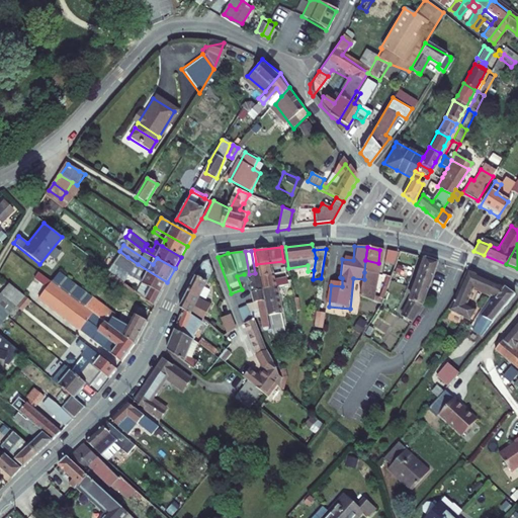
[(385,251),(383,264),(394,267),(398,254),(385,251)]
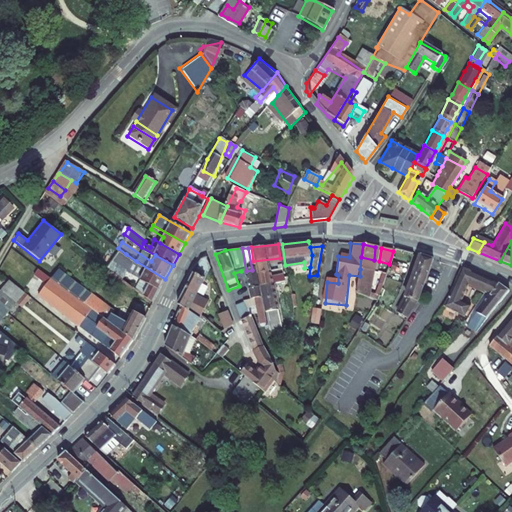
[(142,275),(134,289),(152,302),(165,279),(136,261),(126,254),(121,260),(142,275)]
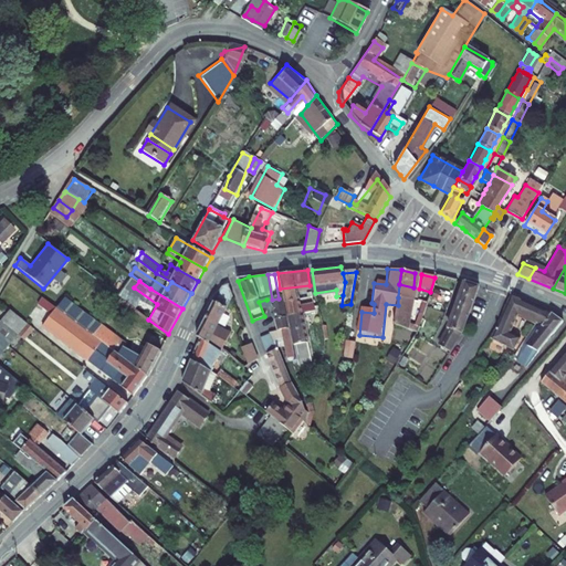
[(478,289),(479,284),(463,281),(451,329),(440,345),(450,352),(469,324),(478,289)]
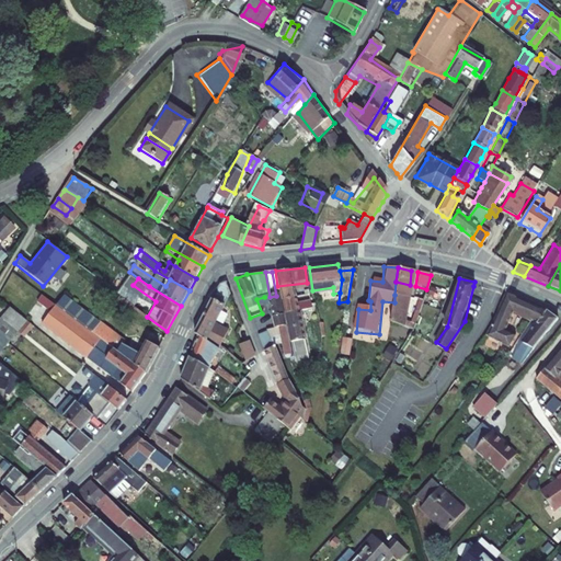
[(396,282),(395,295),(409,299),(410,285),(396,282)]
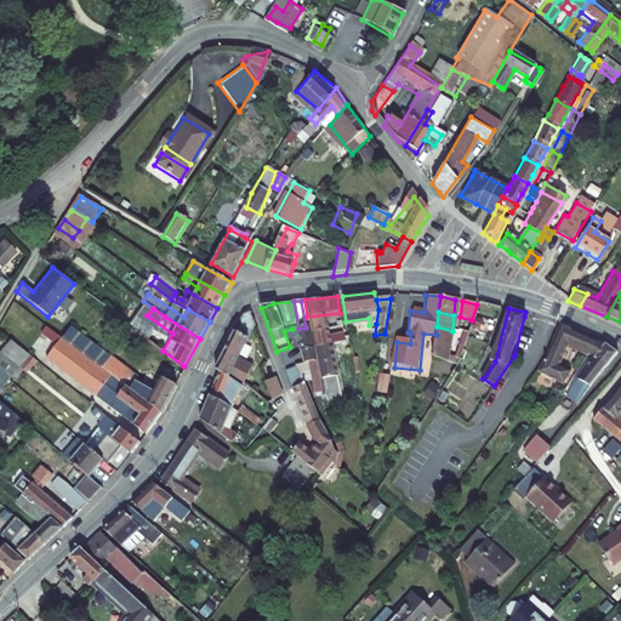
[(325,331),(326,330),(324,322),(340,319),(340,313),(307,317),(311,332),(325,331)]
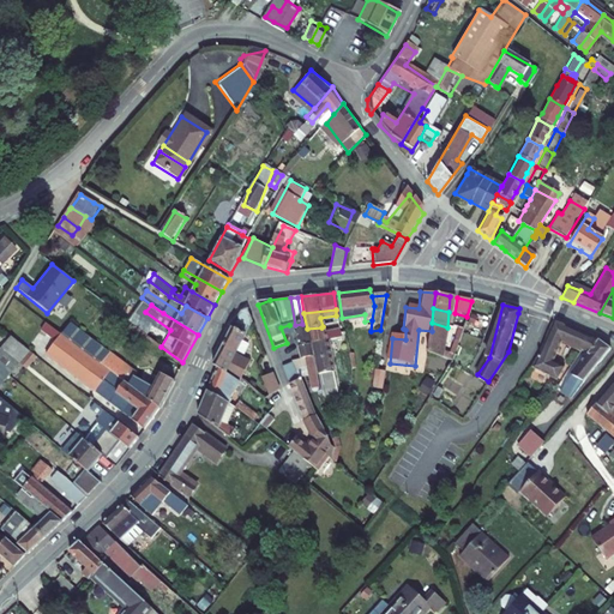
[(235,379),(247,361),(235,350),(251,324),(244,311),(215,362),(220,366),(235,379)]
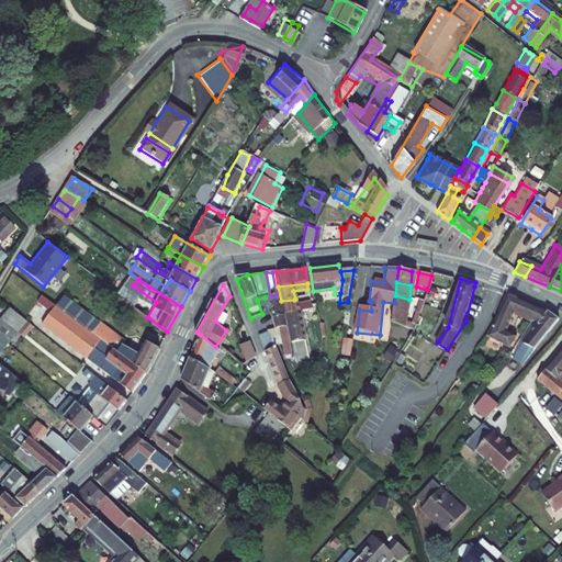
[(504,298),(492,325),(494,326),(489,338),(507,347),(514,336),(506,332),(516,311),(539,322),(548,312),(519,298),(520,295),(507,290),(504,298)]
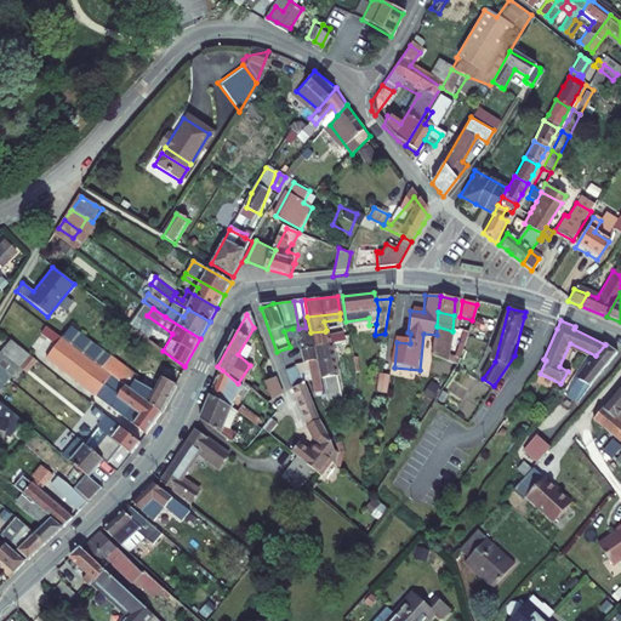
[(126,387),(119,382),(112,376),(102,369),(60,337),(43,324),(36,334),(52,346),(45,357),(95,394),(101,387),(110,394),(104,402),(103,403),(143,433),(159,411),(126,387)]
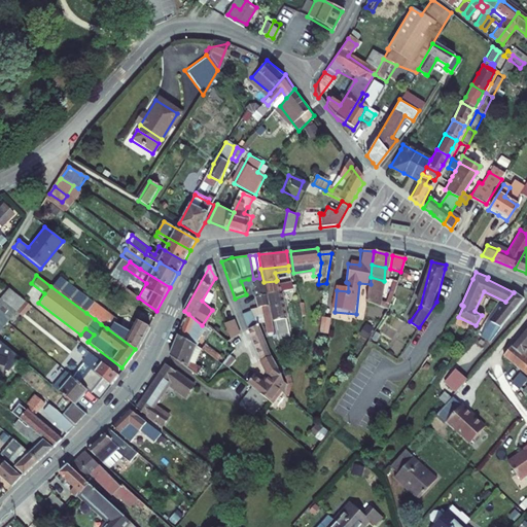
[(95,302),(59,275),(50,286),(86,313),(95,302)]
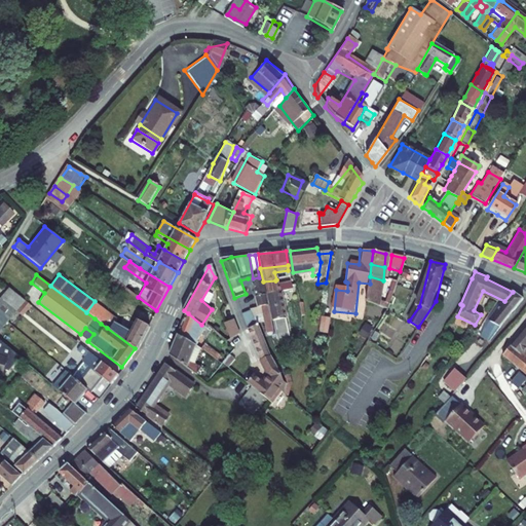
[(382,293),(383,280),(370,276),(370,284),(369,289),(382,293)]
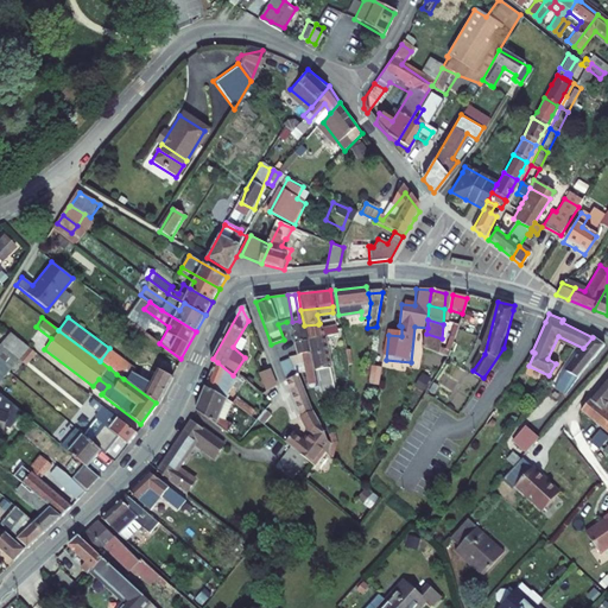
[(308,359),(299,321),(292,322),(286,322),(296,362),(308,359)]
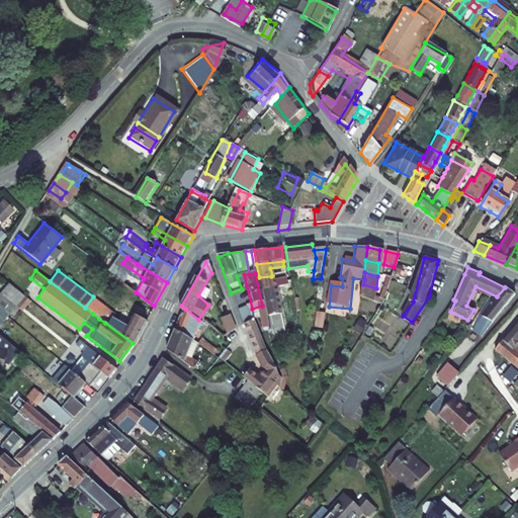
[(259,277),(261,288),(273,287),(271,276),(259,277)]
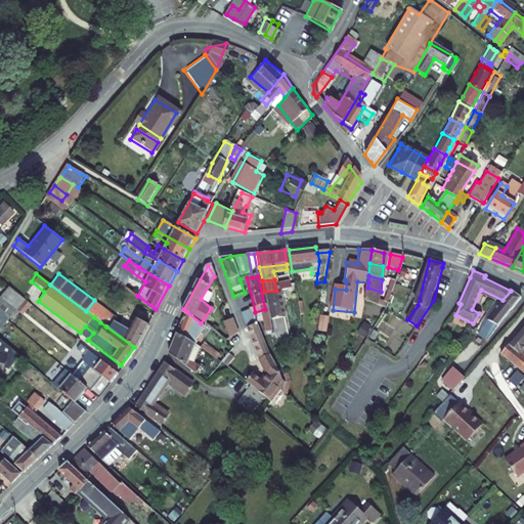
[(0,299),(11,309),(14,311),(24,300),(7,287),(0,295),(0,299)]
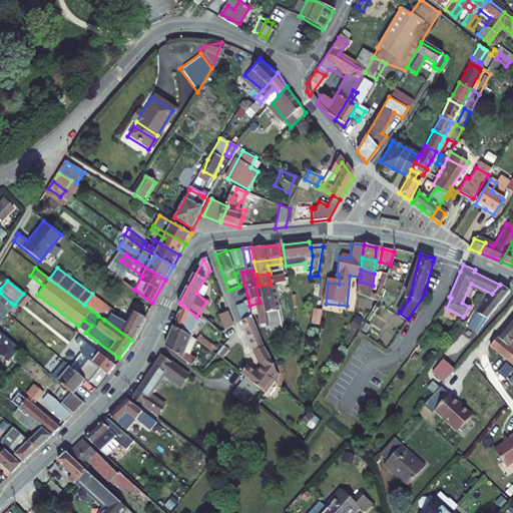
[(373,286),(360,282),(359,295),(372,299),(373,286)]
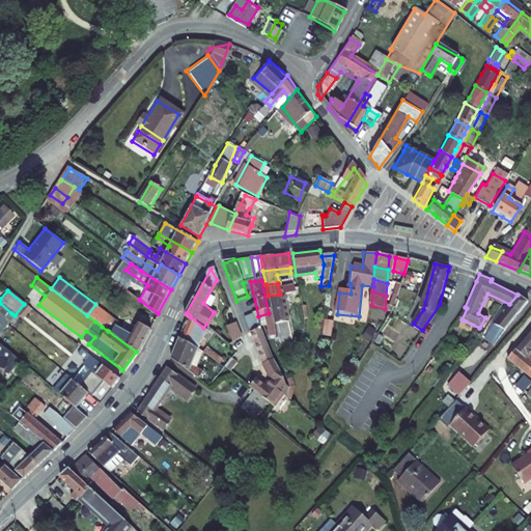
[(268,296),(271,308),(283,307),(280,295),(268,296)]
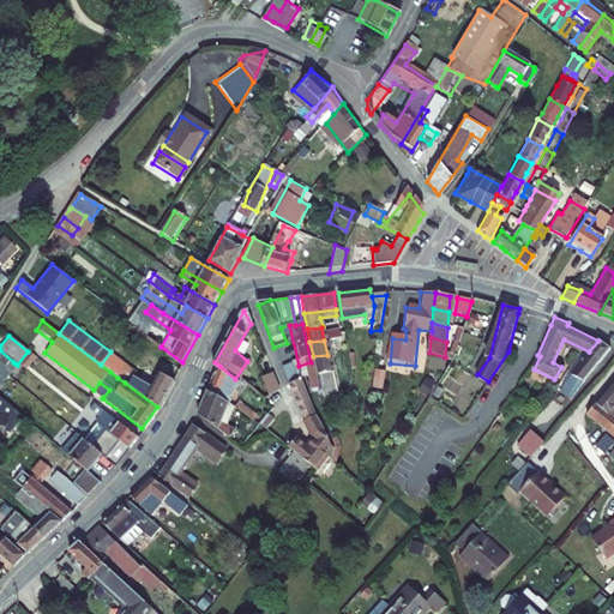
[(569,398),(609,350),(599,341),(589,351),(587,355),(559,391),(569,398)]
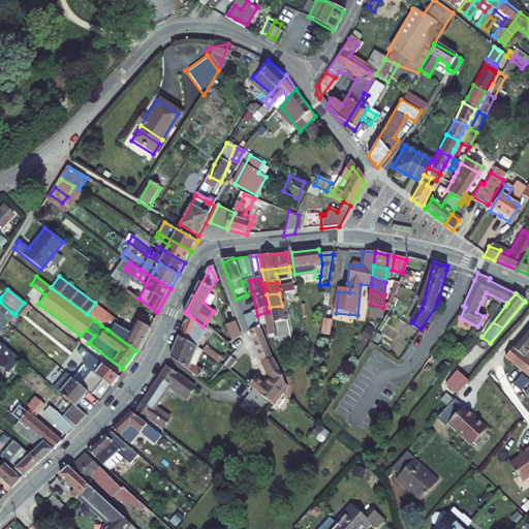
[(247,296),(236,300),(239,308),(250,304),(247,296)]
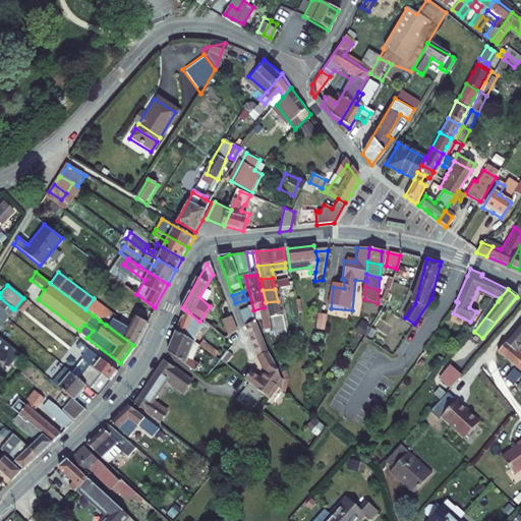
[(85,309),(94,315),(104,301),(96,295),(94,298),(85,309)]
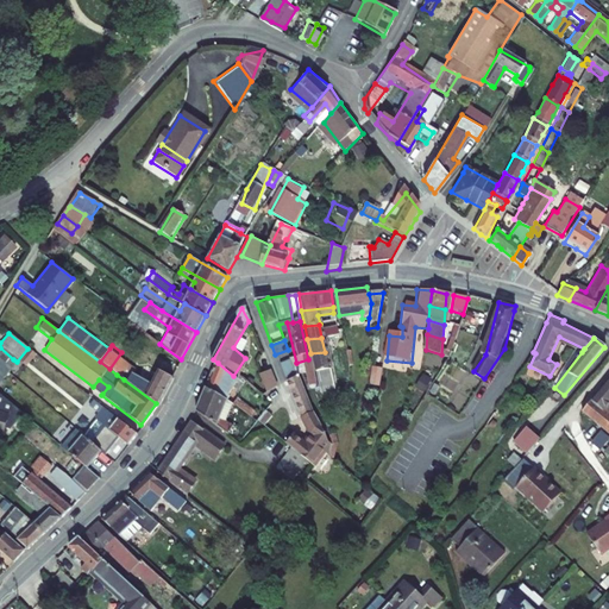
[(17,362),(13,359),(0,347),(0,368),(7,374),(17,362)]
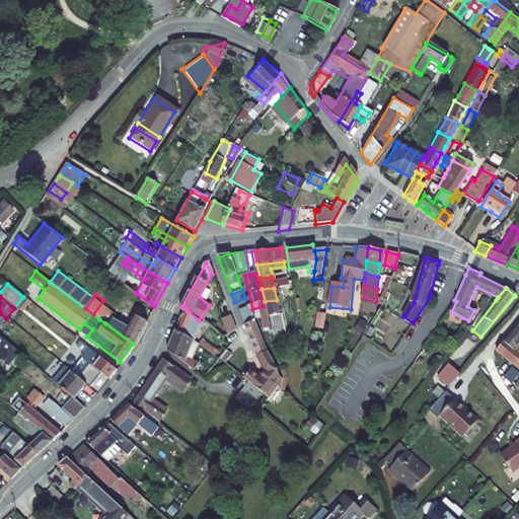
[(29,302),(23,297),(14,308),(19,313),(29,302)]
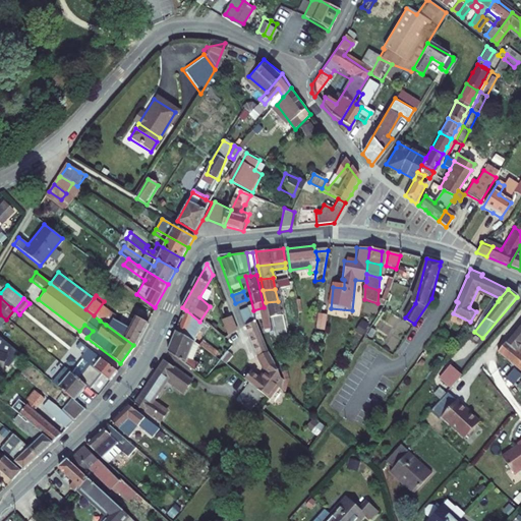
[(100,321),(107,310),(110,306),(104,301),(94,315),(100,321)]
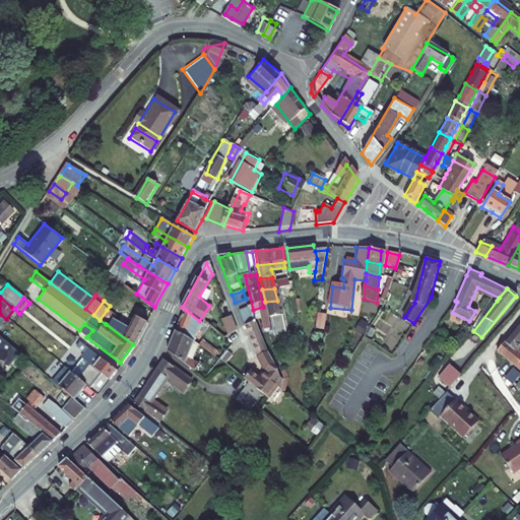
[(267,316),(280,314),(277,301),(265,302),(267,316)]
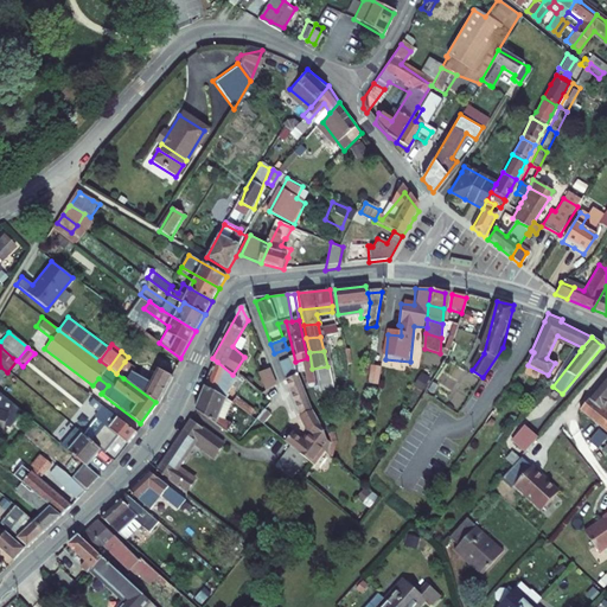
[(116,374),(123,378),(132,368),(125,362),(116,374)]
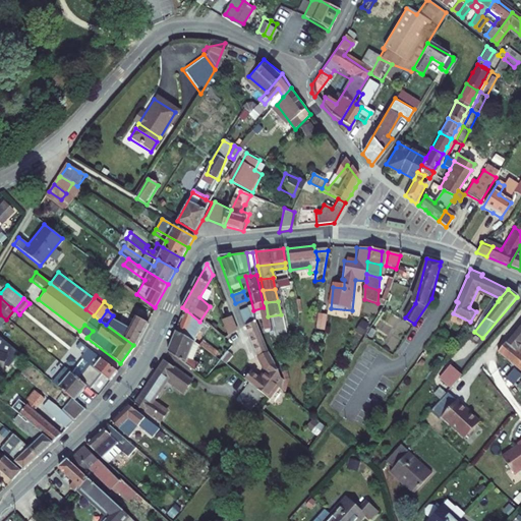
[(186,310),(176,332),(192,344),(194,339),(190,336),(199,322),(186,310)]
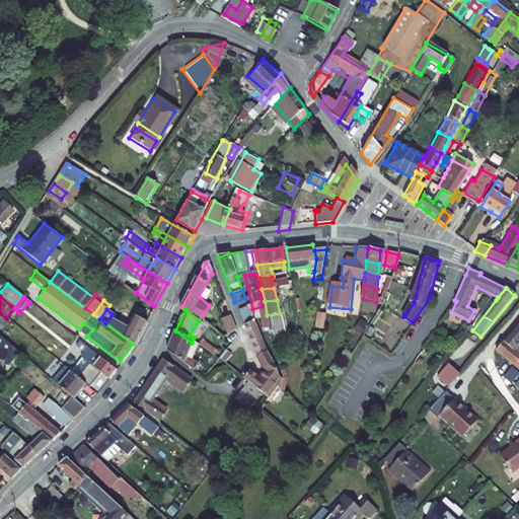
[(237,311),(242,324),(250,322),(245,309),(237,311)]
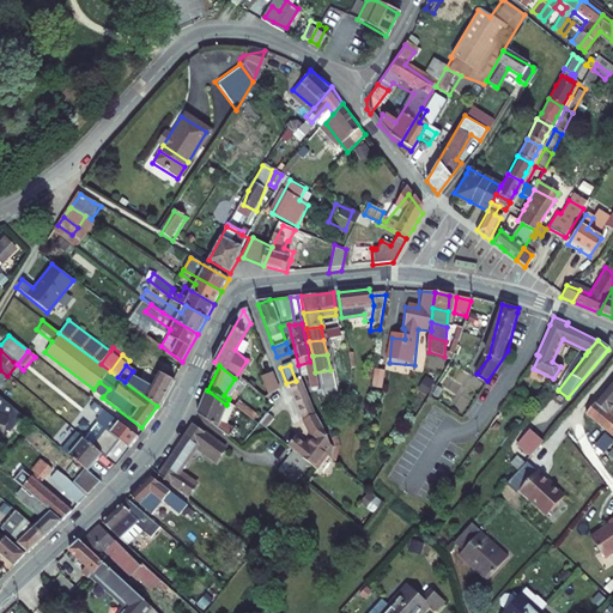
[(151,384),(133,371),(125,382),(157,406),(171,380),(159,370),(151,384)]
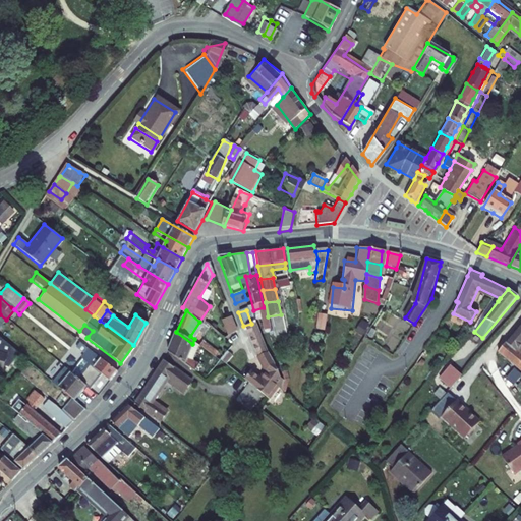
[(268,316),(271,332),(283,329),(281,314),(268,316)]
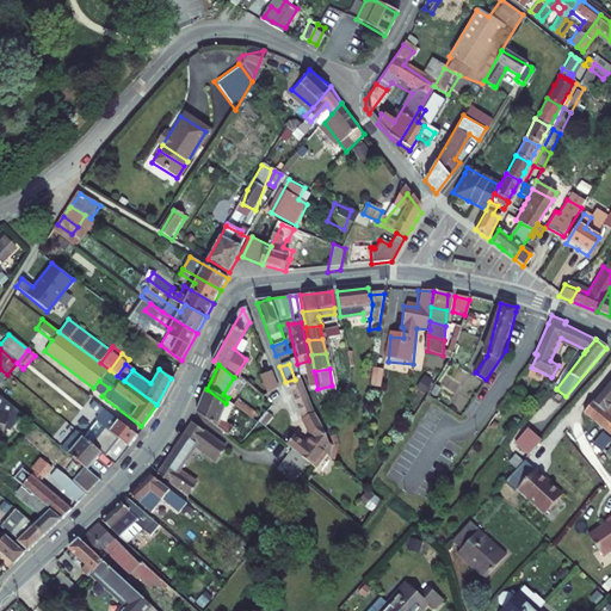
[(257,375),(264,393),(266,390),(275,387),(269,370),(257,375)]
